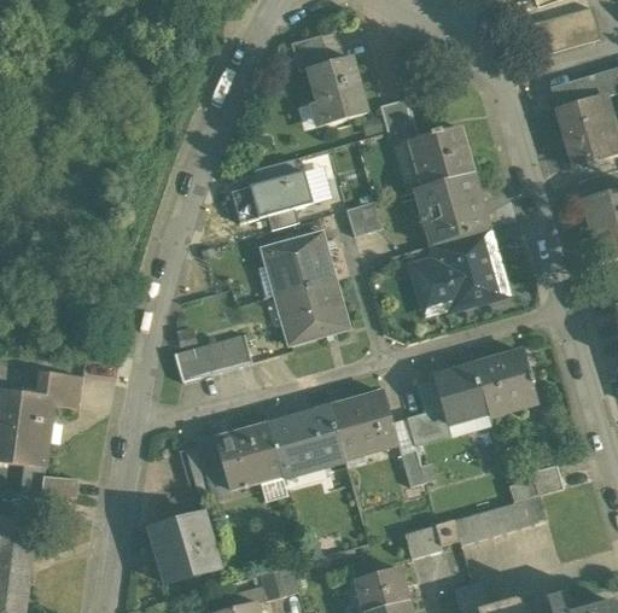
[(590,6),(530,23),(540,54),(599,38),(590,6)]
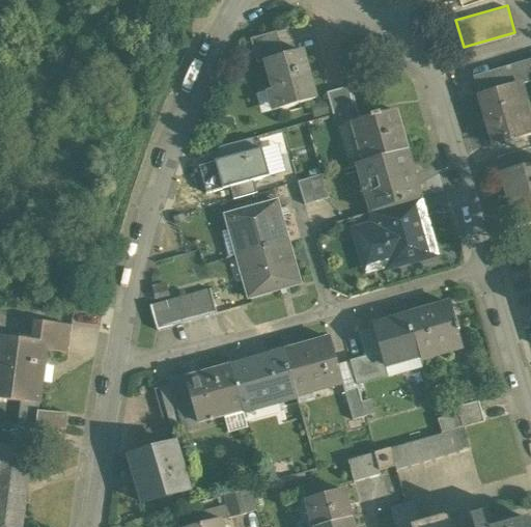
[(276,29),(250,36),(256,60),(266,58),(283,53),(276,29)]
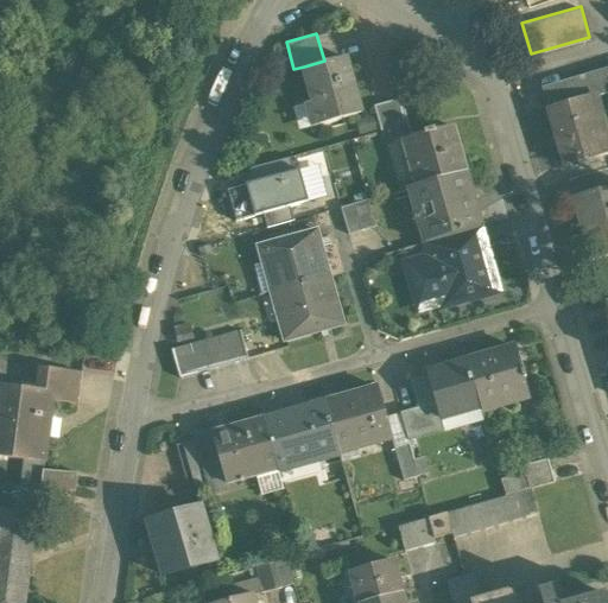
[(324,61),(304,67),(320,122),(361,110),(346,55),(324,61)]
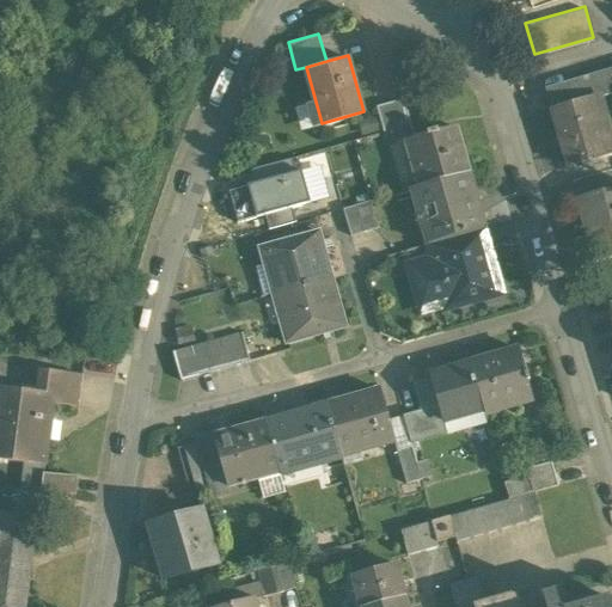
[(611,65),(545,85),(551,108),(593,94),(611,89),(611,65)]
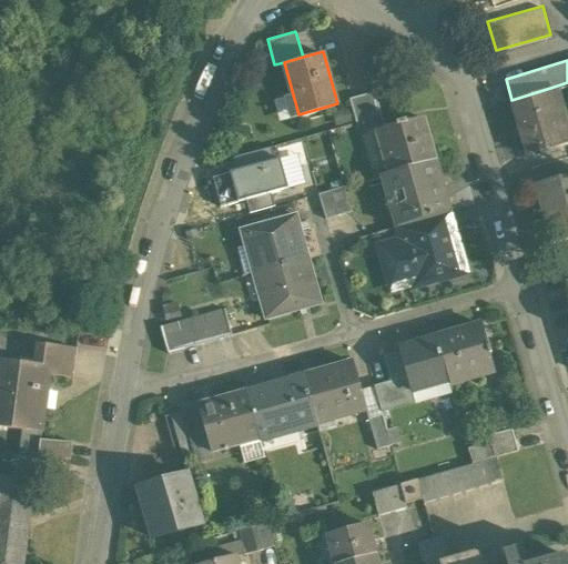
[(550,88),(511,100),(519,123),(518,123),(520,134),(521,133),(527,152),(539,148),(539,150),(546,148),(546,147),(567,140),(567,127),(566,119),(559,121),(550,88)]
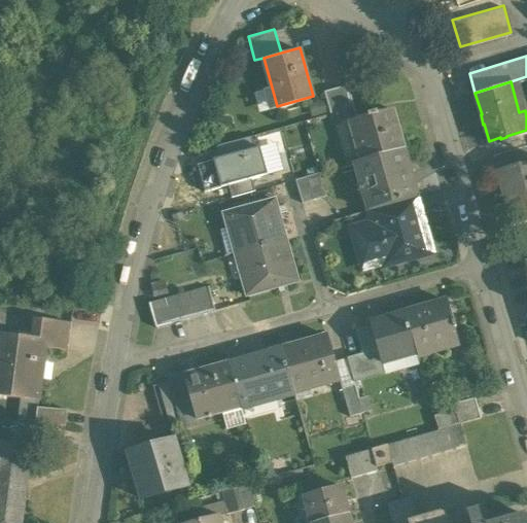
[(348,83),(324,90),(330,112),(354,105),(348,83)]
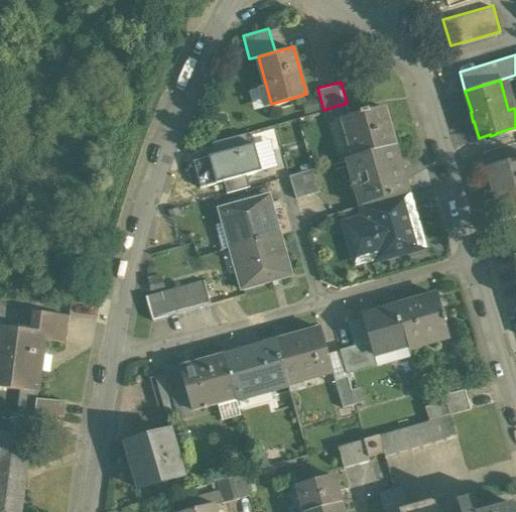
[(360,111),(341,117),(352,156),(394,144),(383,105),(370,109),(369,107),(360,110),(360,111)]
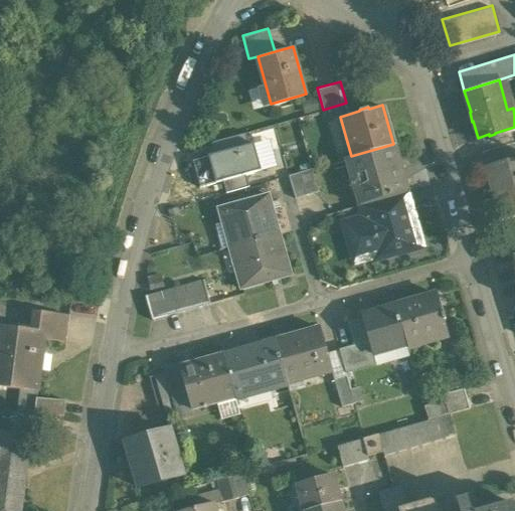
[(246,131),(212,141),(215,153),(249,143),(246,131)]
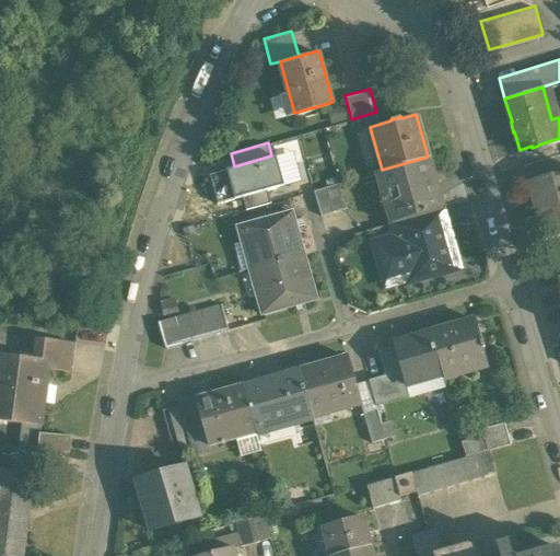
[(234,166),(226,169),(235,197),(242,195),(267,188),(284,183),(276,154),(271,155),(234,166)]
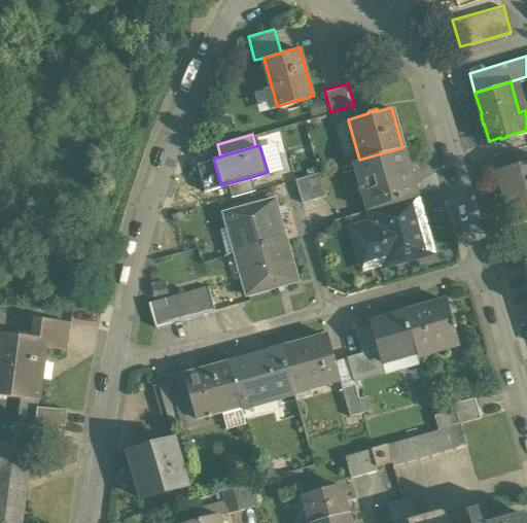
[(359,160),(354,161),(367,208),(416,195),(402,147),(359,160)]
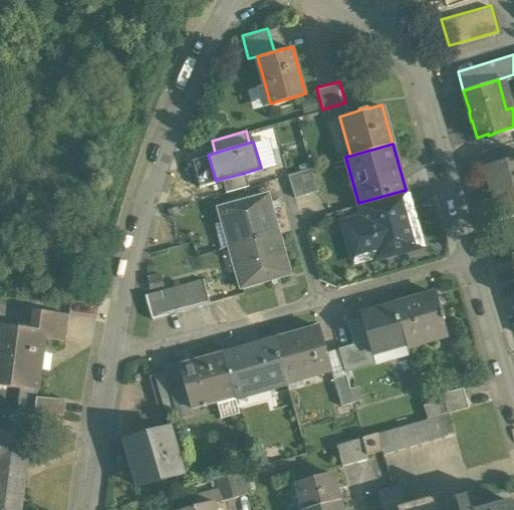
[(200,186),(216,181),(208,155),(192,159),(200,186)]
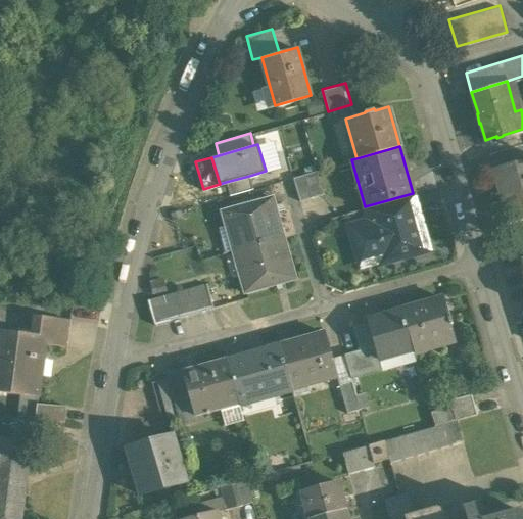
[(522,157),(491,168),(508,223),(522,218),(522,157)]
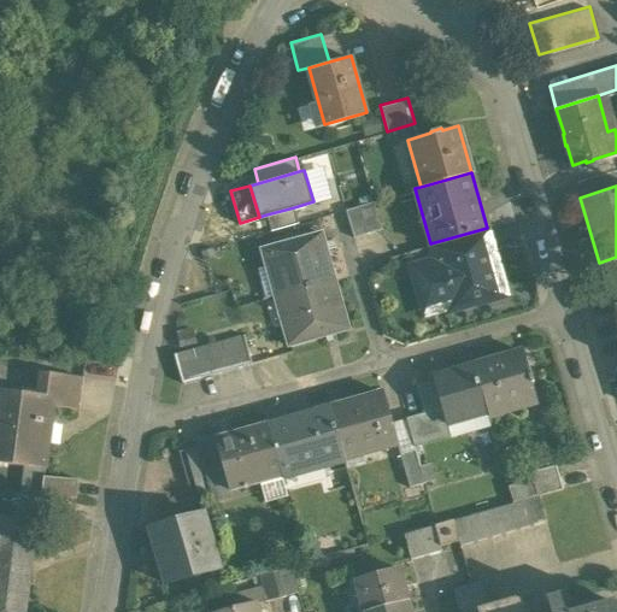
[(346,207),(353,233),(381,225),(374,200),(346,207)]
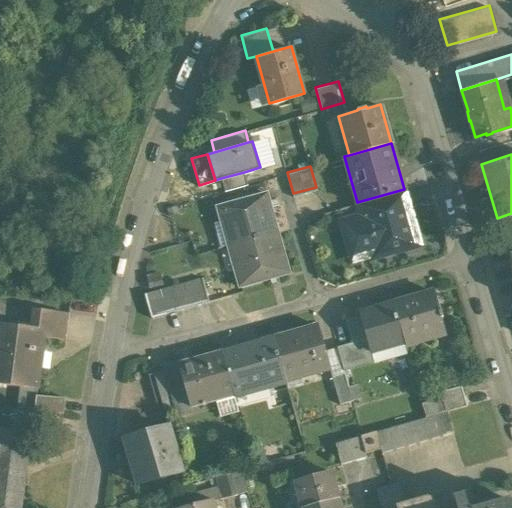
[(244,172),(221,178),(225,190),(248,183),(244,172)]
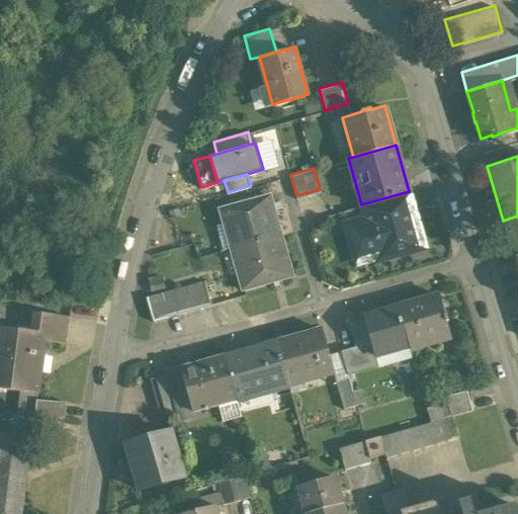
[(409,191),(361,204),(365,217),(357,219),(351,224),(350,232),(353,239),(359,244),(364,260),(392,252),(393,255),(425,246),(422,235),(420,232),(417,230),(415,228),(412,220),(413,217),(414,213),(415,210),(409,191)]
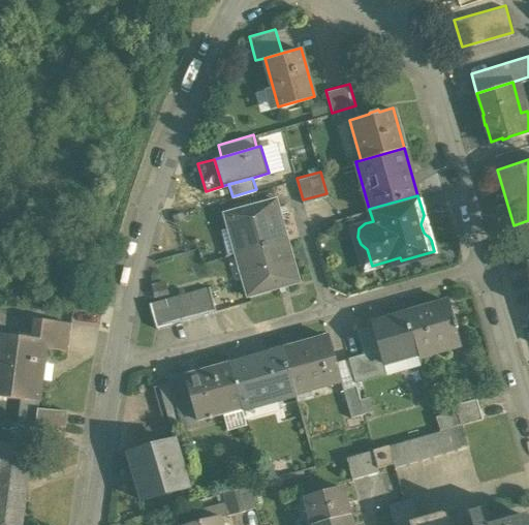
[(276,197),(224,212),(229,230),(236,228),(242,250),(286,238),(276,197)]
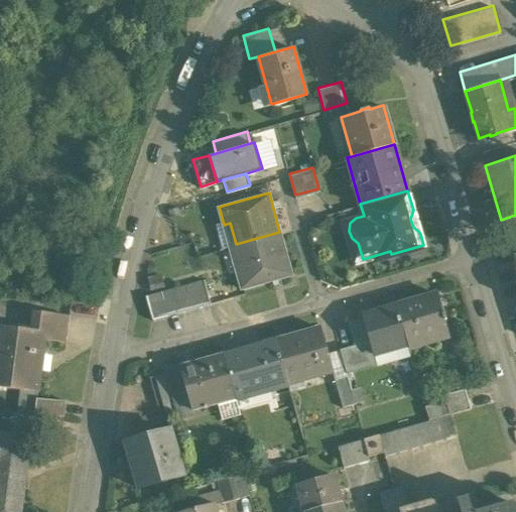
[(279,232),(236,244),(242,267),(236,269),(241,287),(291,272),(279,232)]
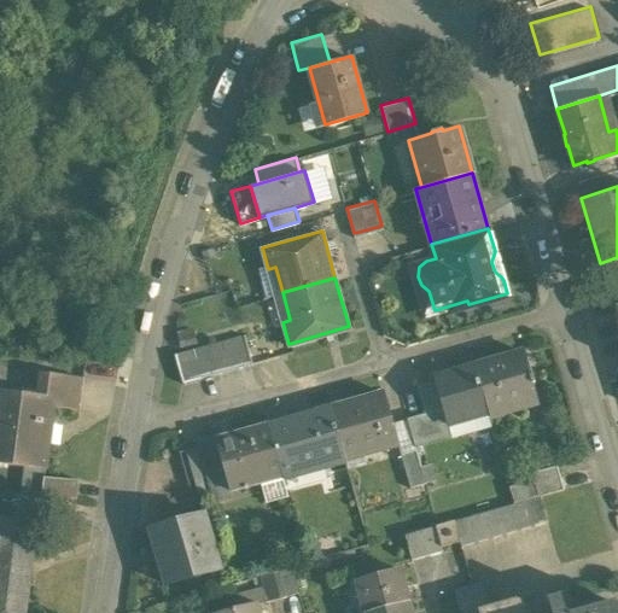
[(176,330),(181,345),(198,340),(193,325),(176,330)]
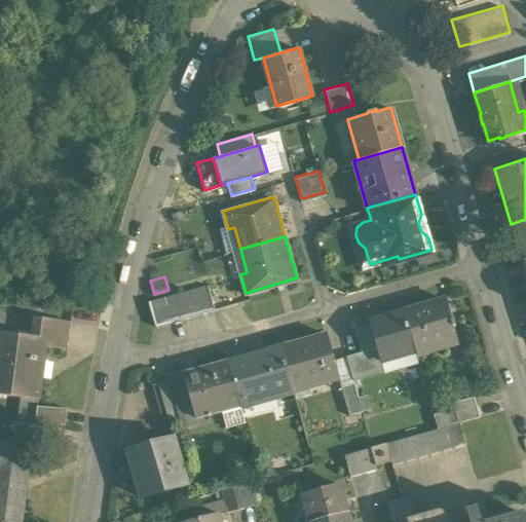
[(208,284),(178,293),(185,317),(215,308),(208,284)]
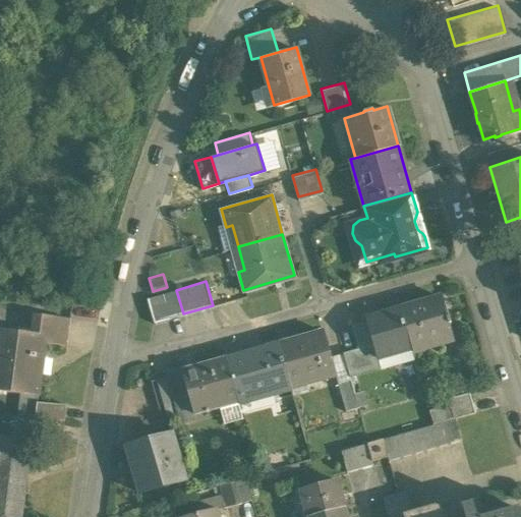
[(176,290),(162,294),(169,319),(183,313),(176,290)]
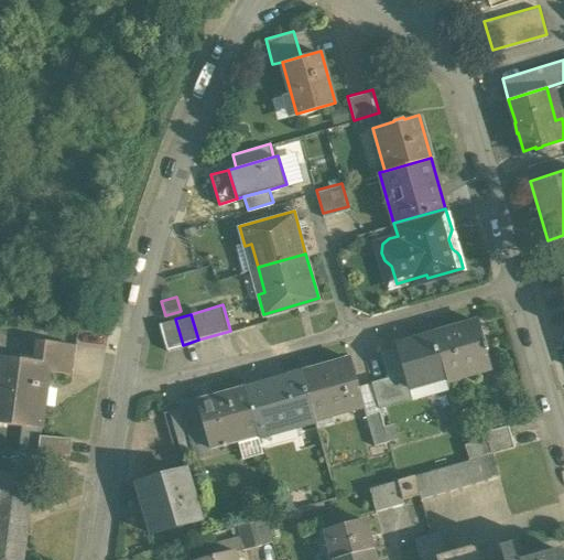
[(175,319),(160,323),(166,350),(183,345),(175,319)]
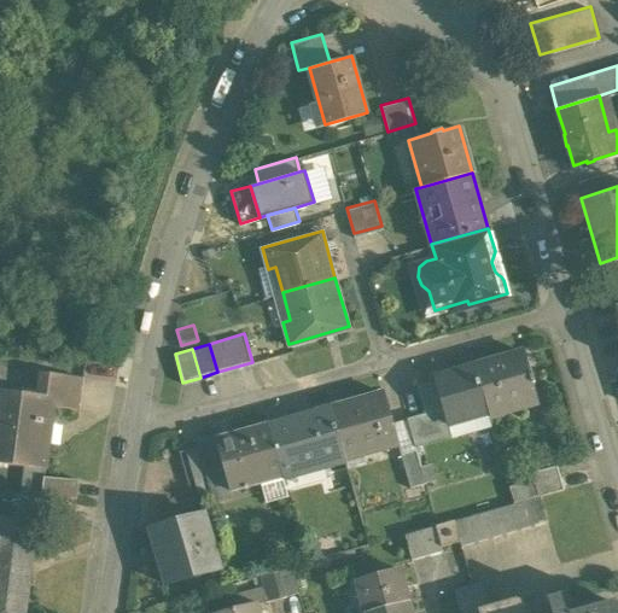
[(523,350),(474,365),(488,410),(489,414),(537,401),(531,380),(534,380),(531,374),(530,374),(523,350)]
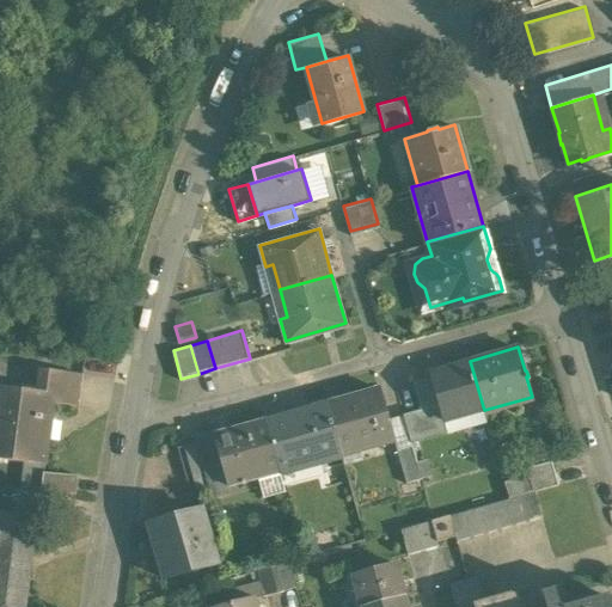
[(470,360),(429,372),(442,418),(465,411),(464,405),(479,402),(481,406),(483,406),(470,361),(470,360)]
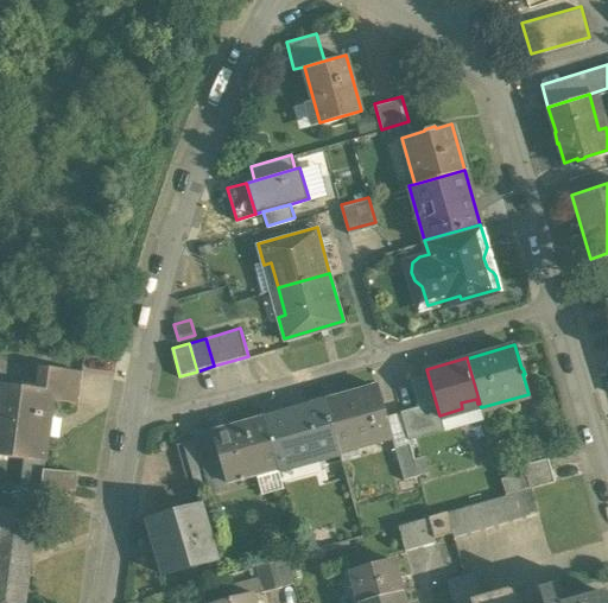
[(38,388),(2,383),(0,401),(6,407),(0,455),(25,458),(44,461),(52,399),(56,368),(42,366),(38,388)]
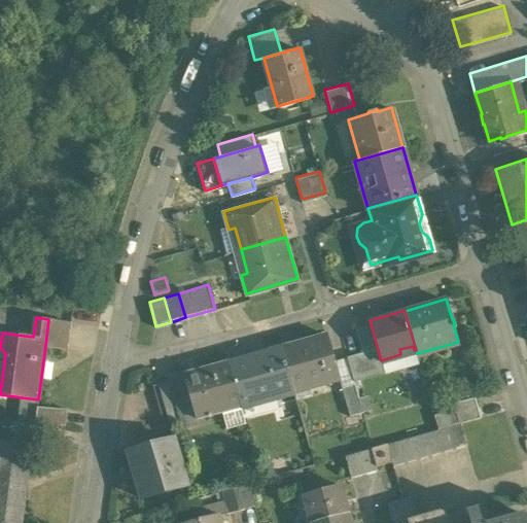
[(71,322),(48,319),(45,346),(67,349),(71,322)]
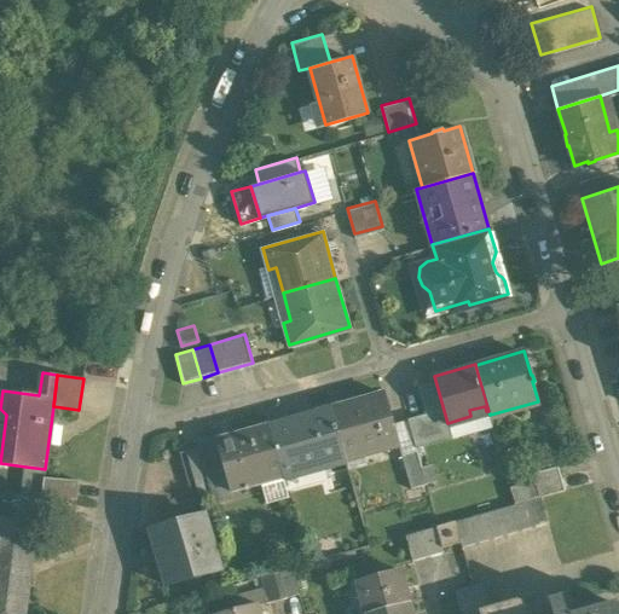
[(346,461),(399,445),(400,444),(394,421),(385,389),(330,405),(346,461)]
